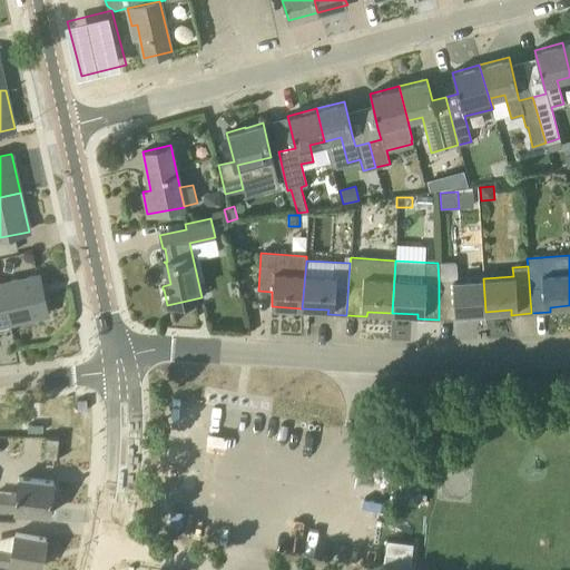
[(1,284),(10,323),(48,314),(39,275),(1,284)]
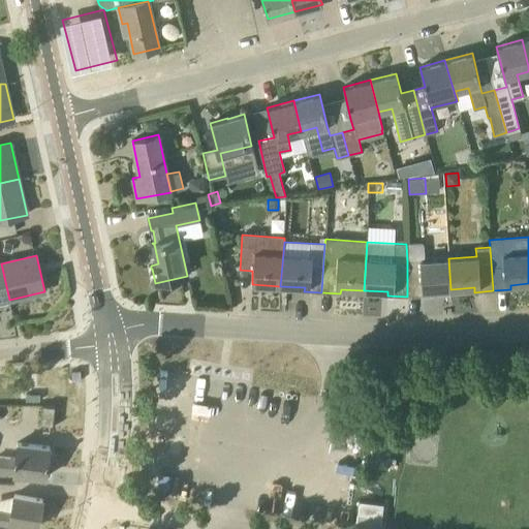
[(448,258),(418,261),(407,261),(407,297),(407,298),(428,296),(428,290),(450,289),(448,258)]
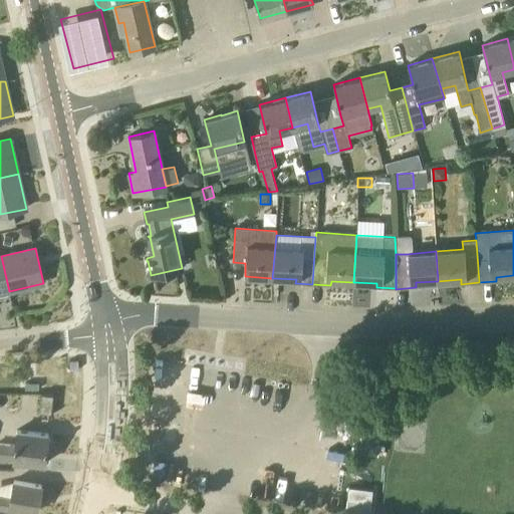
[(0,292),(9,291),(1,256),(0,256),(0,292)]
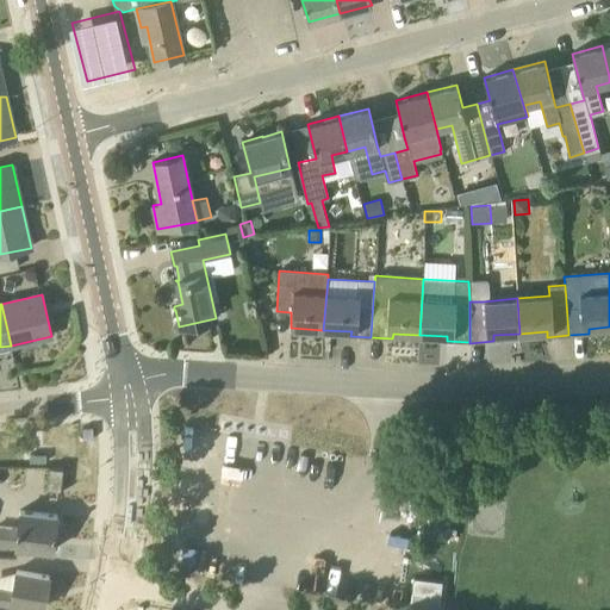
[(60,490),(62,468),(50,467),(48,489),(60,490)]
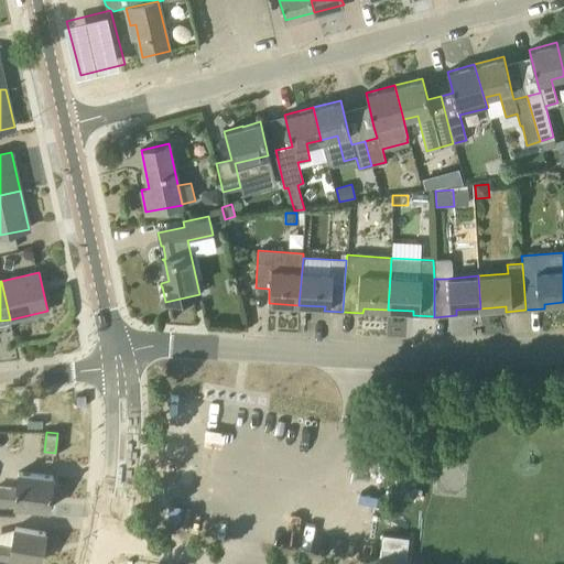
[(50,509),(53,476),(18,473),(17,488),(0,486),(0,502),(14,505),(14,506),(50,509)]
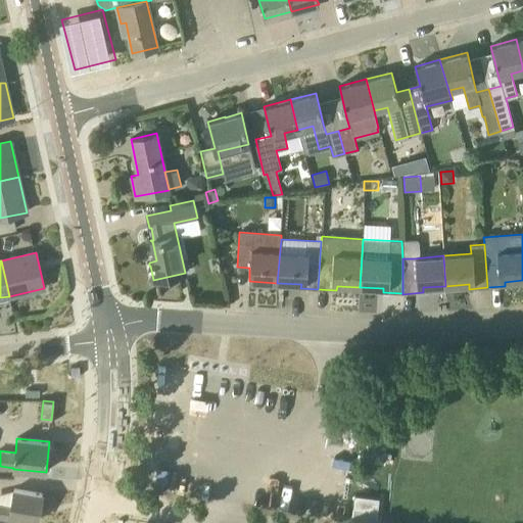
[(38,522),(42,494),(14,488),(10,506),(0,503),(0,518),(8,520),(25,522),(26,520),(38,522)]
